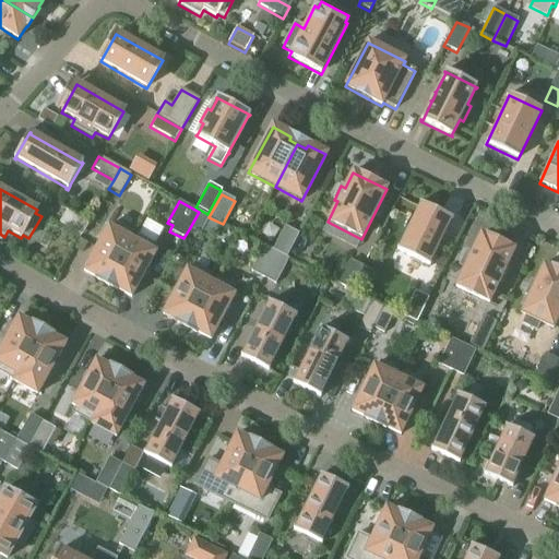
[(396,251),(429,266),(430,265),(429,264),(450,221),(452,222),(452,219),(419,203),(419,205),(420,206),(399,250),(397,249),(396,251)]
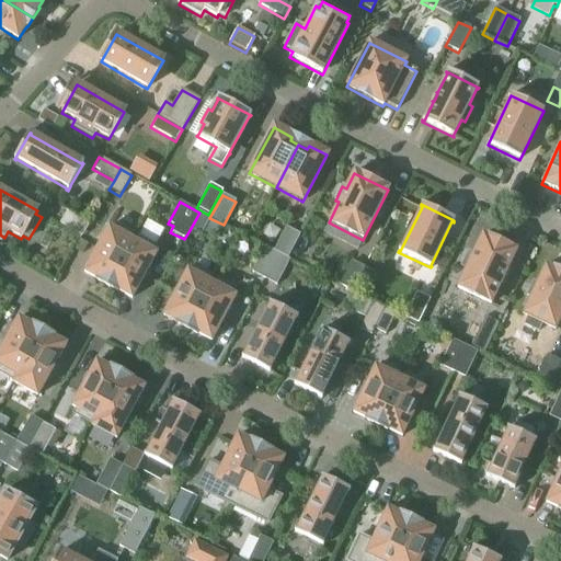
[(67,213),(59,225),(82,238),(89,226),(67,213)]
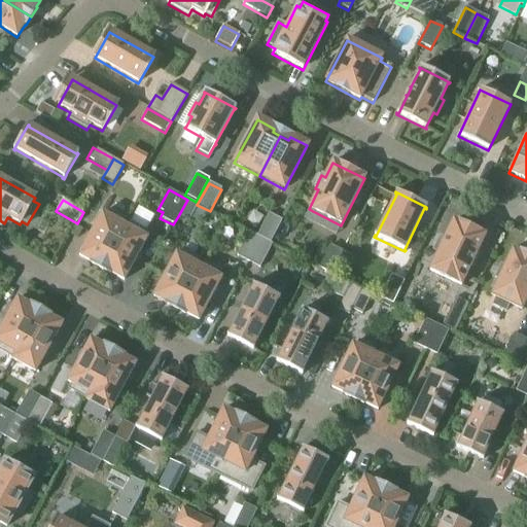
[(198,206),(187,200),(178,216),(188,221),(198,206)]
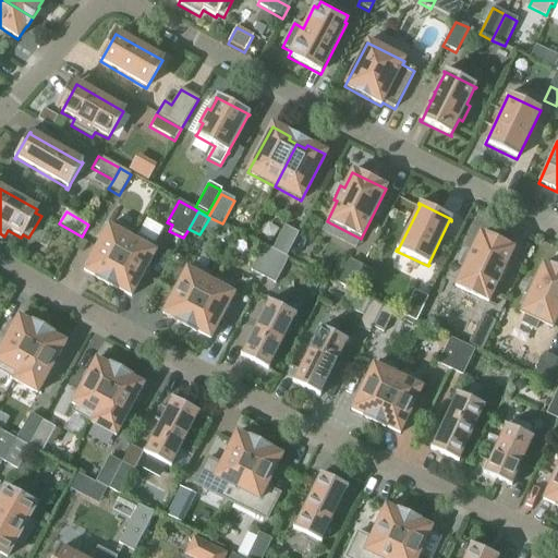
[(97,280),(107,286),(132,240),(129,239),(131,233),(114,225),(112,229),(108,227),(83,271),(97,279),(97,280)]
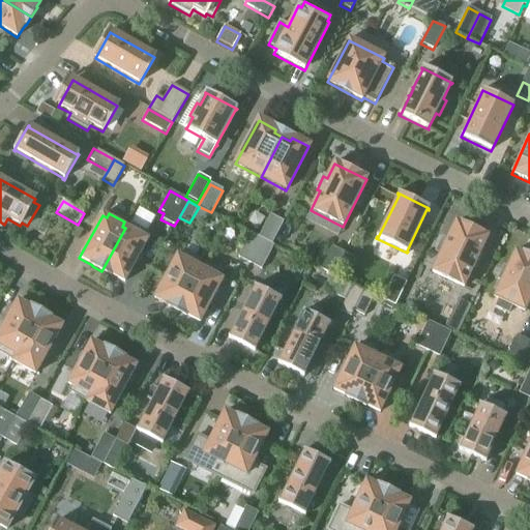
[(270,215),(259,238),(271,244),(283,223),(270,215)]
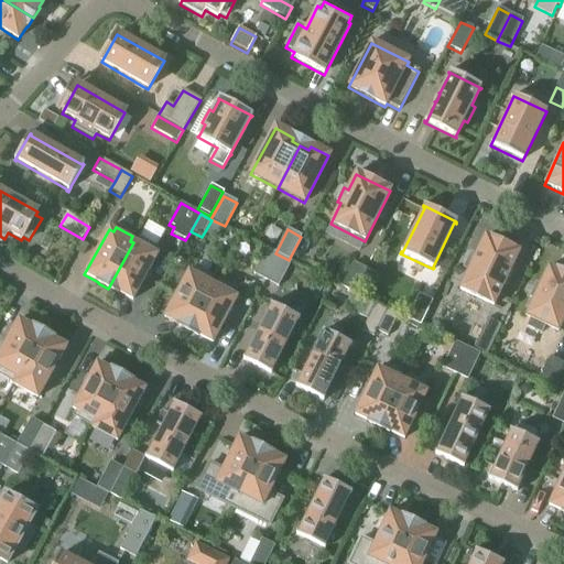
[(470,255),(464,269),(468,271),(459,291),(494,306),(519,253),(485,237),(476,257),(470,255)]
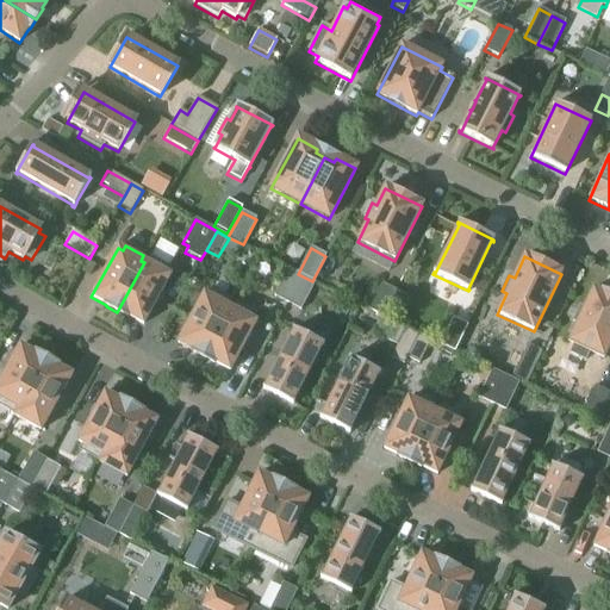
[(144,262),(117,312),(128,318),(128,317),(143,325),(169,277),(165,274),(168,268),(150,259),(147,265),(144,262)]
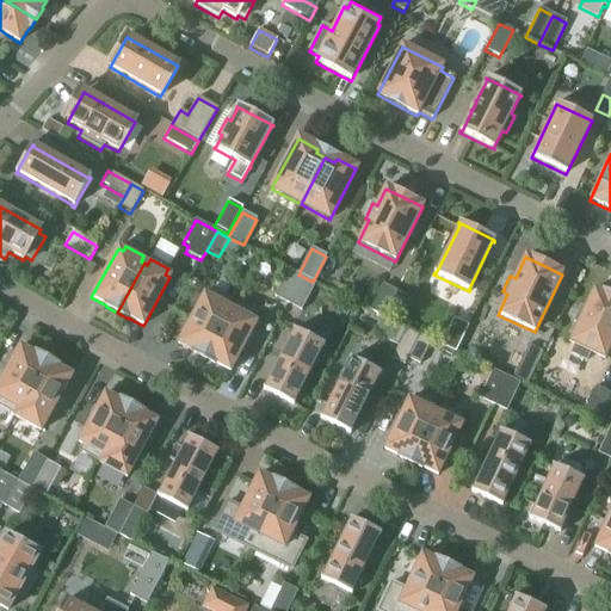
[(275,298),(288,304),(302,277),(289,270),(275,298)]
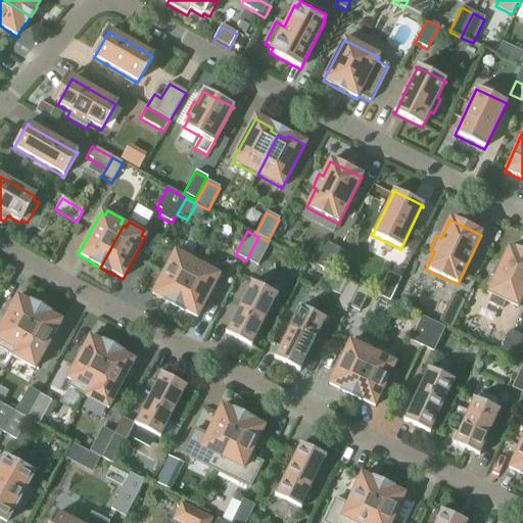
[(258,237),(246,260),(257,267),(270,243),(258,237)]
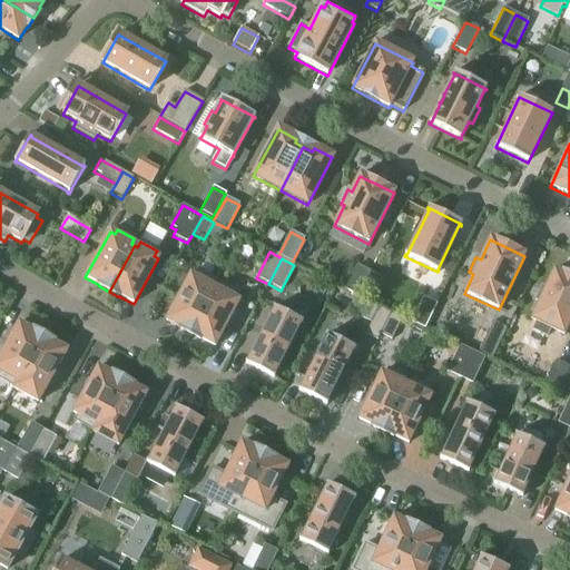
[(357,266),(345,291),(357,297),(370,273),(357,266)]
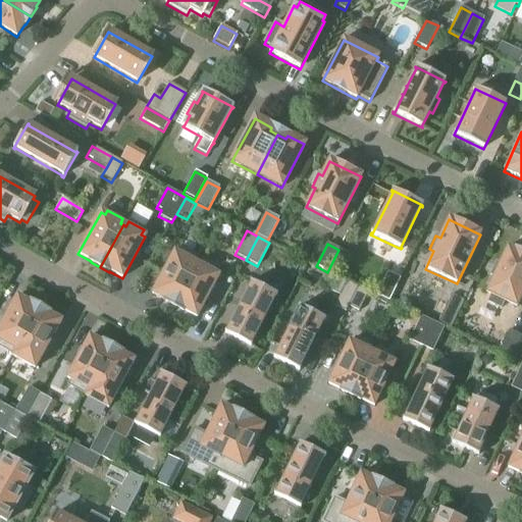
[(521,252),(515,249),(514,251),(507,248),(500,264),(496,262),(489,275),(493,277),(485,294),(490,296),(487,303),(501,309),(504,302),(516,308),(521,296),(521,252)]
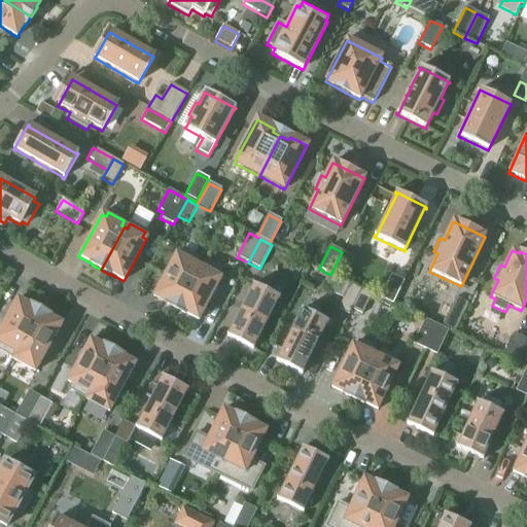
[(166,306),(175,310),(199,267),(196,266),(198,260),(182,252),(180,257),(176,254),(153,297),(166,305),(166,306)]
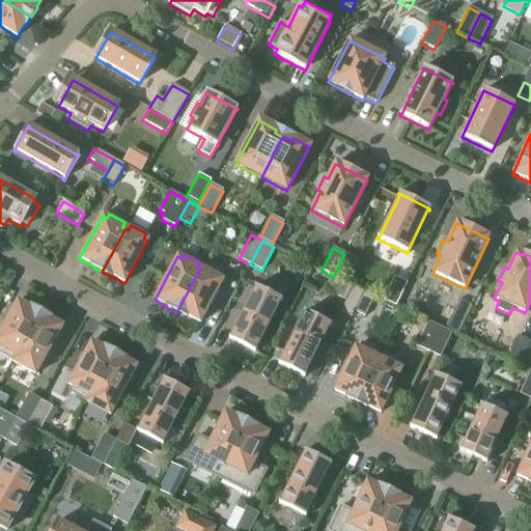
[(200,269),(176,312),(186,317),(187,316),(200,324),(223,281),(219,279),(221,274),(205,266),(203,271),(200,269)]
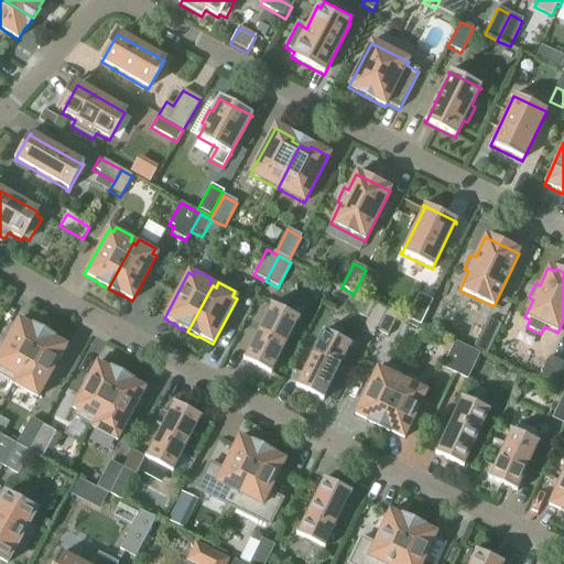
[(419,295),(407,321),(420,327),(432,302),(419,295)]
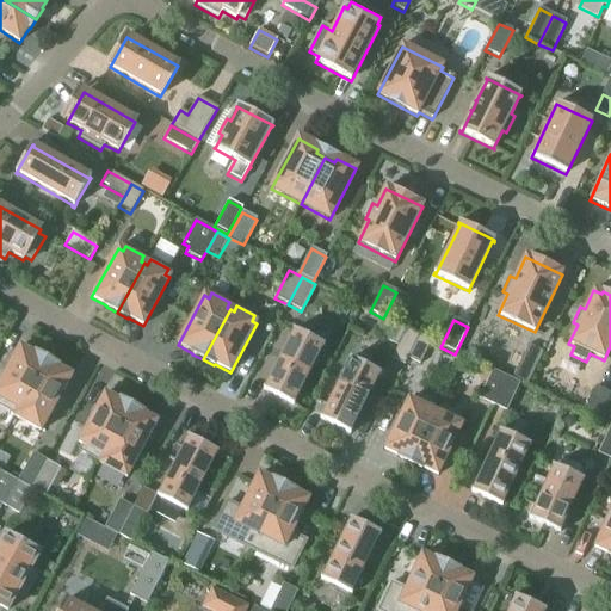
[(394,355),(406,362),(419,335),(394,322),(388,335),(400,343),(394,355)]
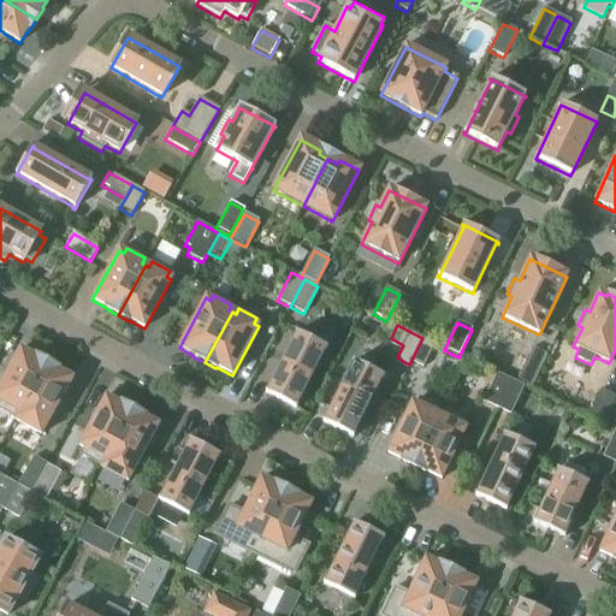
[(266,392),(265,395),(296,410),(296,408),(295,407),(324,350),(325,351),(326,349),(296,333),(295,336),(296,336),(267,394),(266,392)]
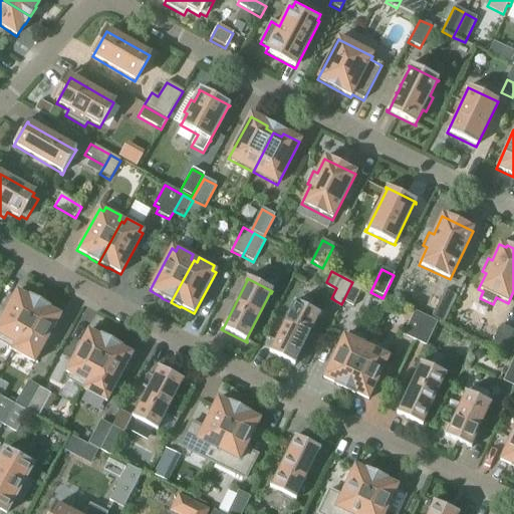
[(352,282),(341,304),(342,304),(343,302),(352,307),(362,287),(352,282)]
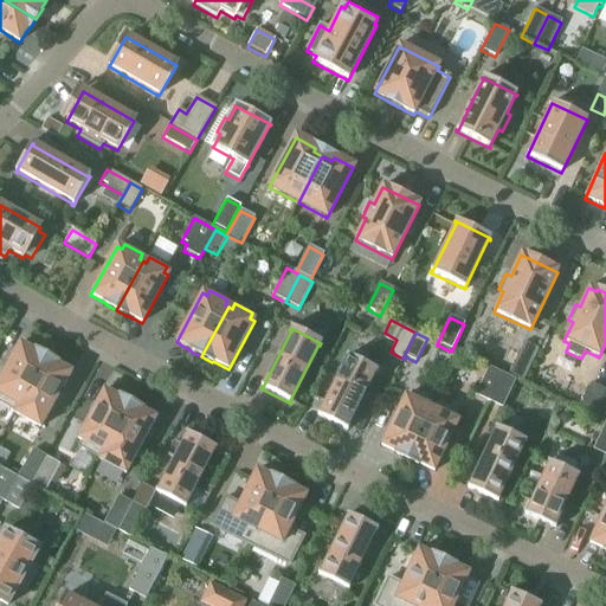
[(523,343),(508,376),(515,380),(522,385),(539,350),(523,343)]
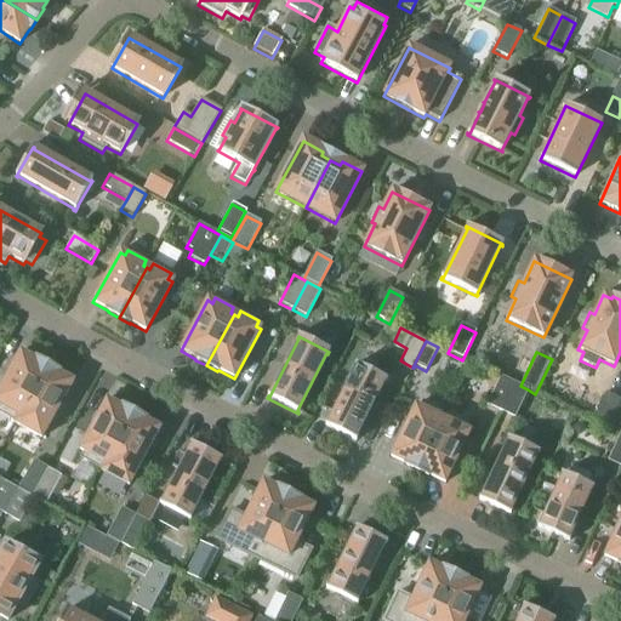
[(13,425),(15,425),(47,368),(36,360),(35,362),(21,353),(0,388),(0,414),(15,423),(13,425)]
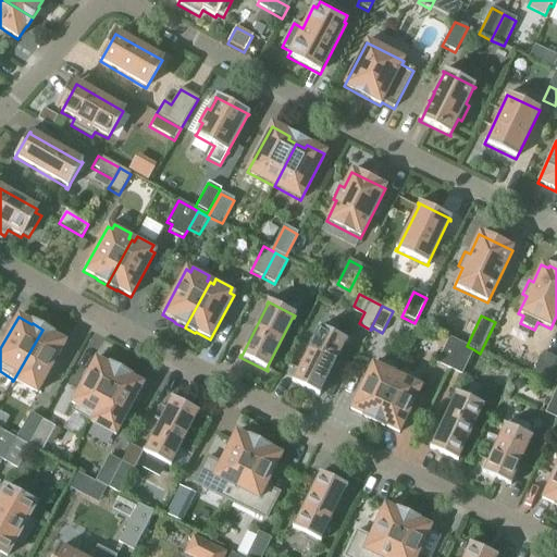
[(347,342),(319,327),(319,329),(320,330),(294,381),(292,381),(292,382),(319,396),(320,395),(319,394),(345,343),(346,343),(347,342)]
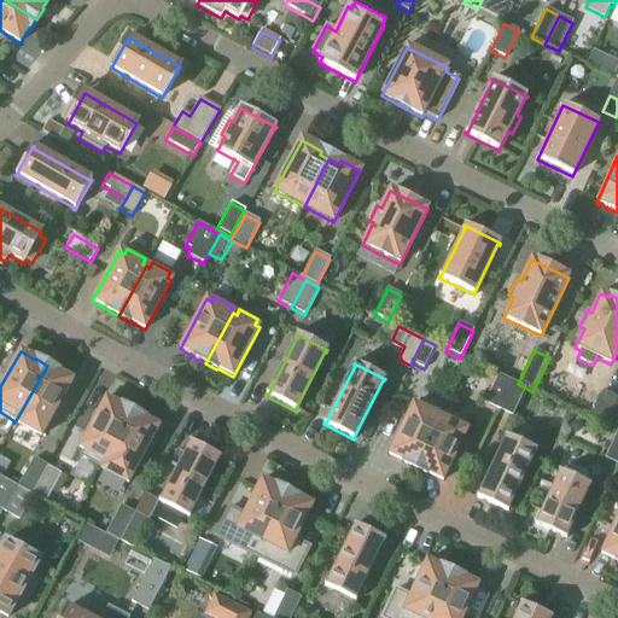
[(47,366),(15,423),(41,438),(73,380),(57,372),(58,372),(47,366)]
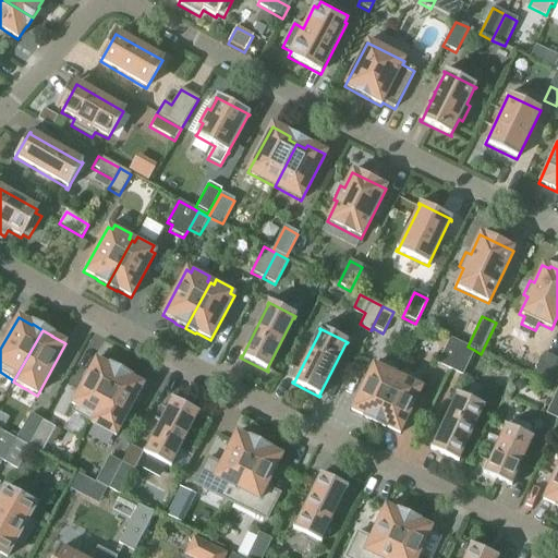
[(437,365),(449,371),(462,344),(449,339),(437,365)]
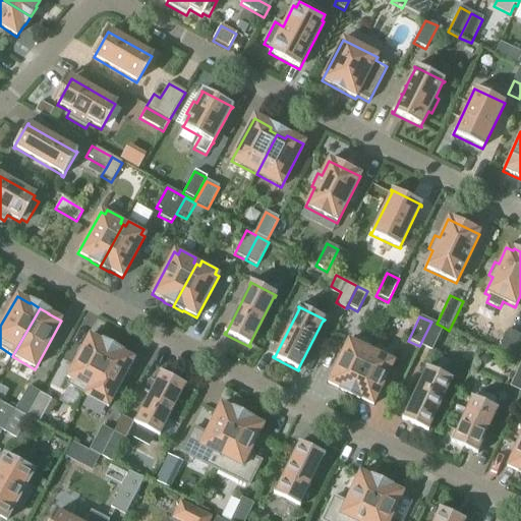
[(431,322),(419,346),(431,351),(443,327),(437,324),(431,322)]
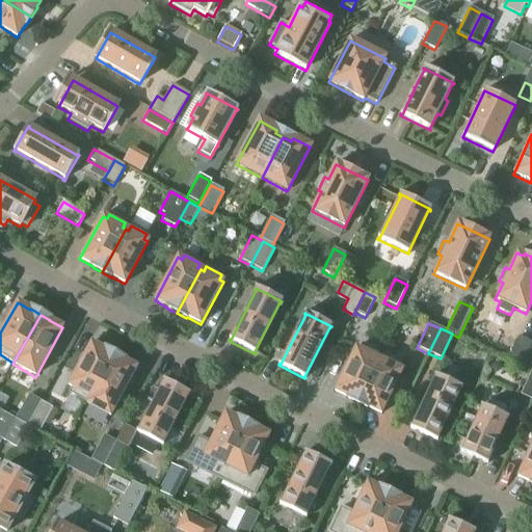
[(508,360),(521,366),(531,343),(519,337),(508,360)]
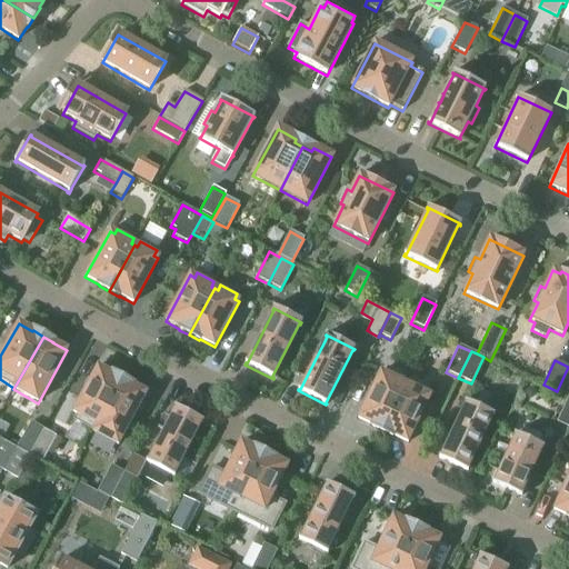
[(92,432),(93,433),(122,379),(112,375),(111,375),(98,367),(72,413),(77,416),(75,421),(93,431),(92,432)]
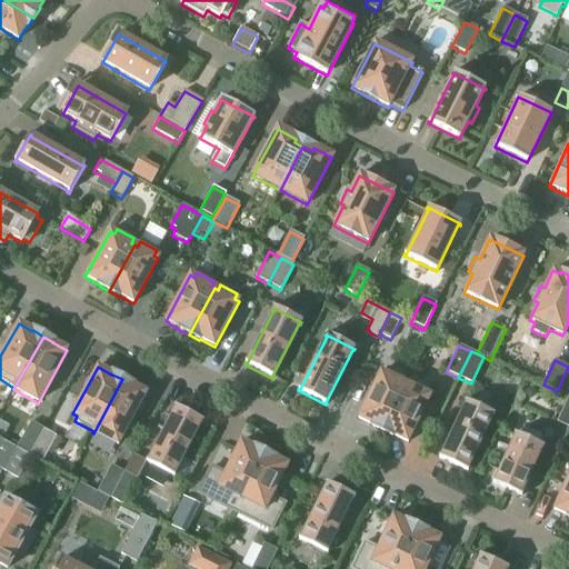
[(371,427),(382,432),(406,385),(402,382),(405,378),(388,369),(385,375),(380,372),(358,419),(372,426),(371,427)]
